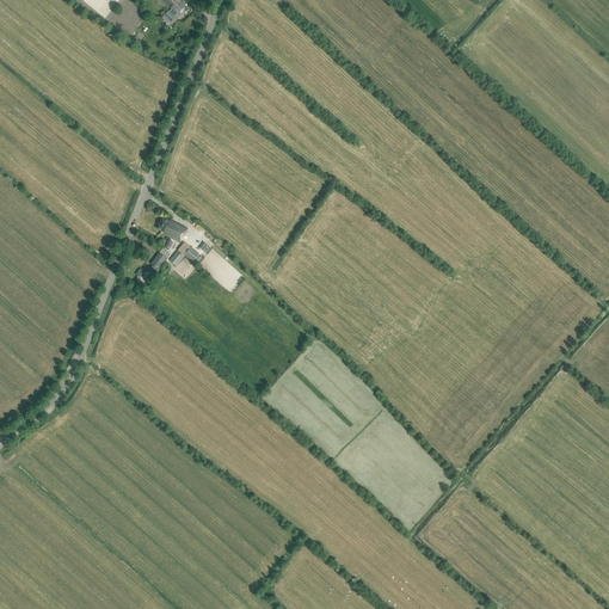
[(183,11),(186,7),(182,2),(183,1),(182,0),(162,0),(170,7),(167,10),(167,8),(162,13),(170,19),(173,16),(172,14),(176,11),(178,13),(182,10),(183,11)]
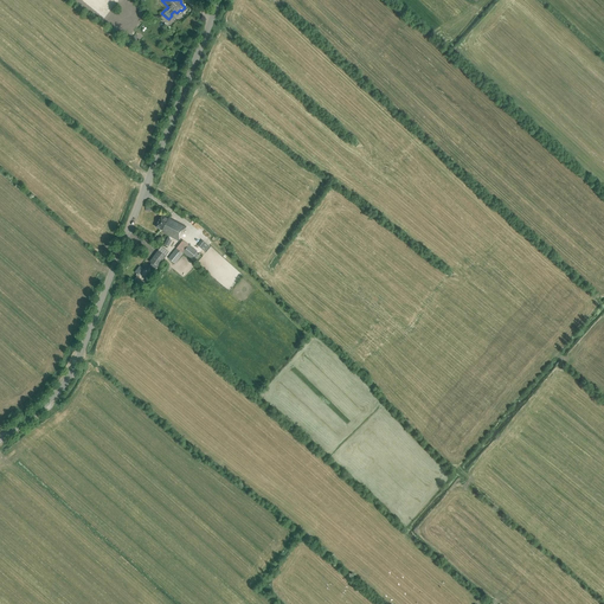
[(166,216),(165,217),(159,214),(154,224),(160,227),(159,229),(161,230),(175,238),(182,225),(166,216)]
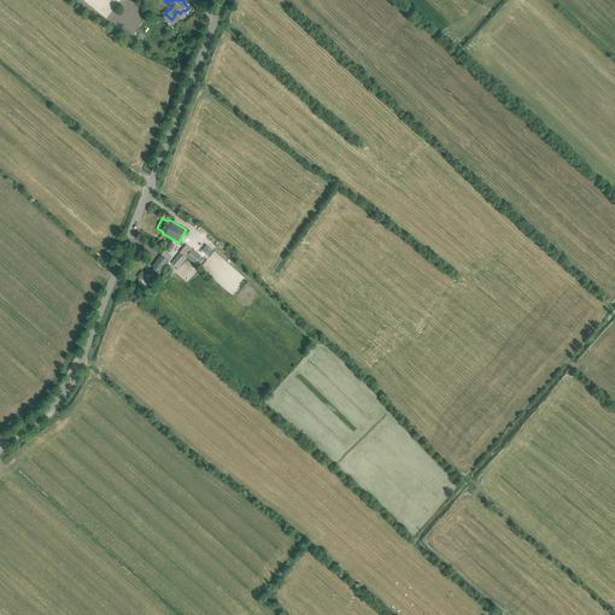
[(176,265),(185,256),(195,264),(201,258),(198,256),(199,253),(185,242),(169,261),(176,265)]
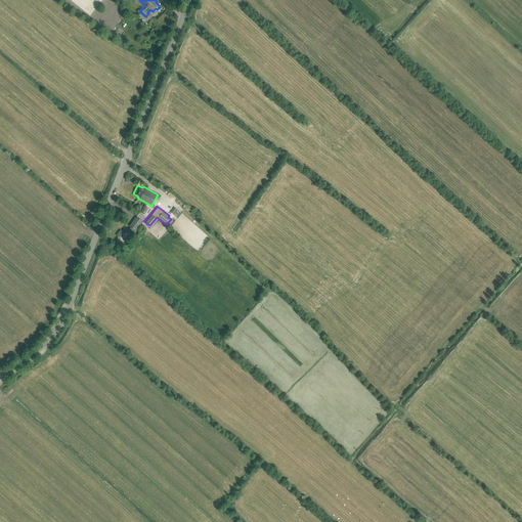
[(177,213),(175,211),(177,209),(173,206),(169,211),(175,216),(177,213)]
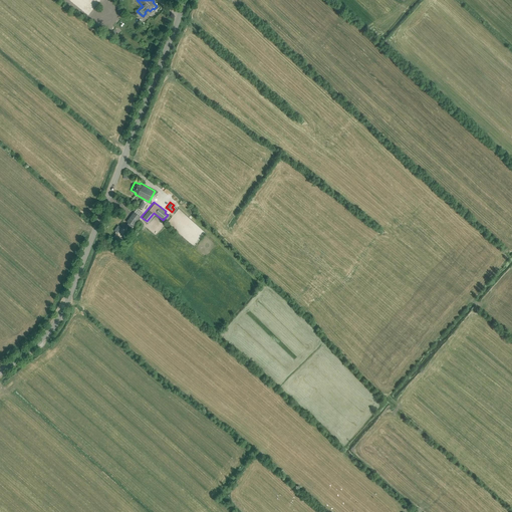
[(141,212),(135,207),(133,210),(132,210),(124,220),(132,225),(139,215),(141,212)]
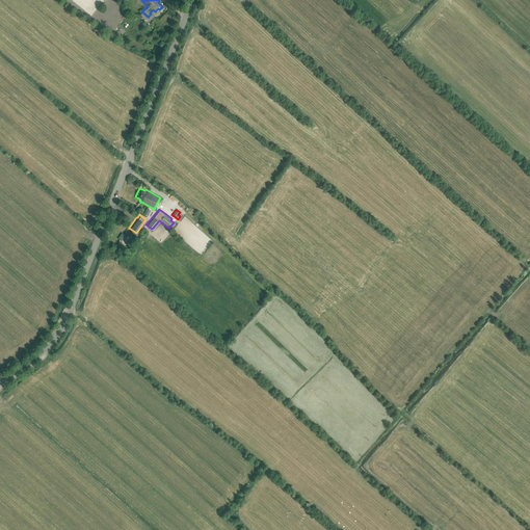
[(117,241),(115,244),(125,250),(127,247),(117,241)]
